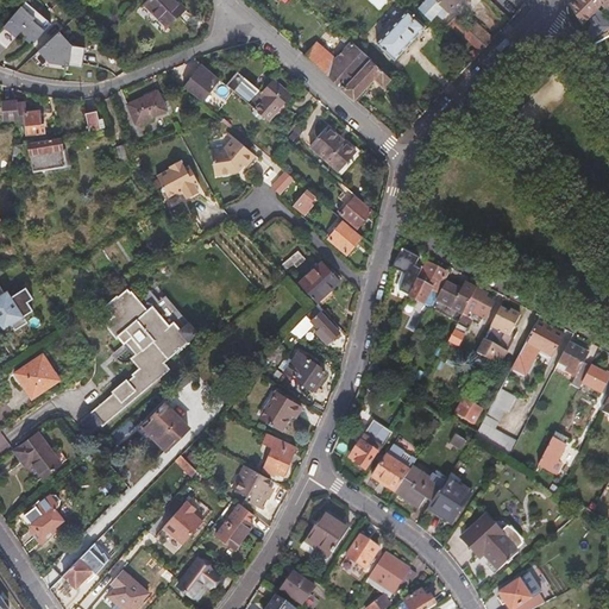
[(52,25),(32,0),(25,0),(5,24),(17,35),(23,29),(35,42),(52,25)]
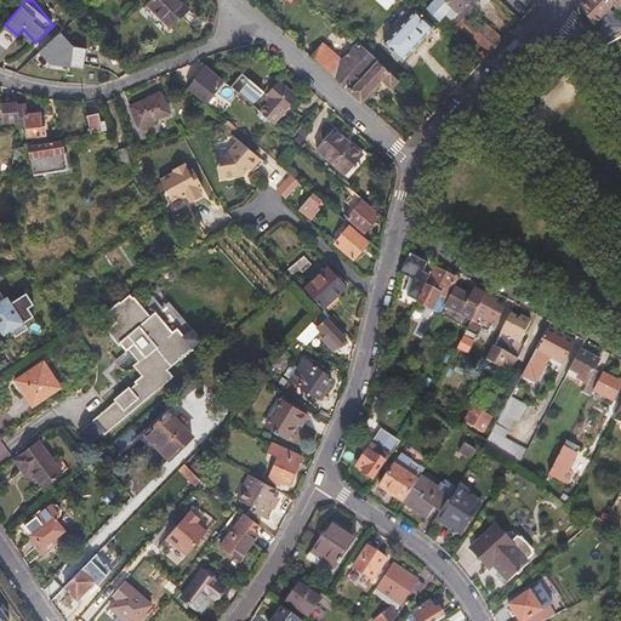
[(189,9),(180,0),(153,0),(148,5),(171,28),(189,9)]
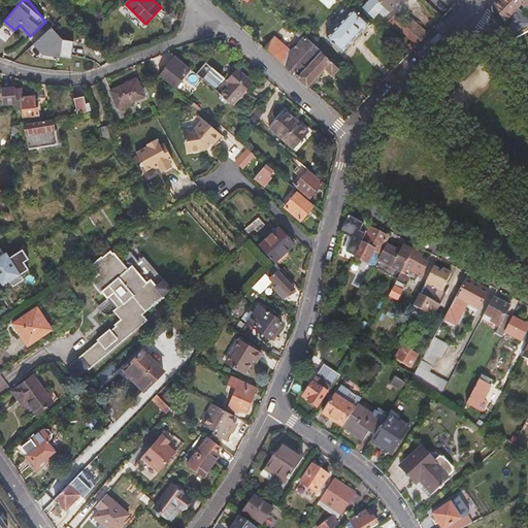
[(389,10),(398,0),(370,0),(364,7),(374,18),(380,11),(384,15),(389,10)]
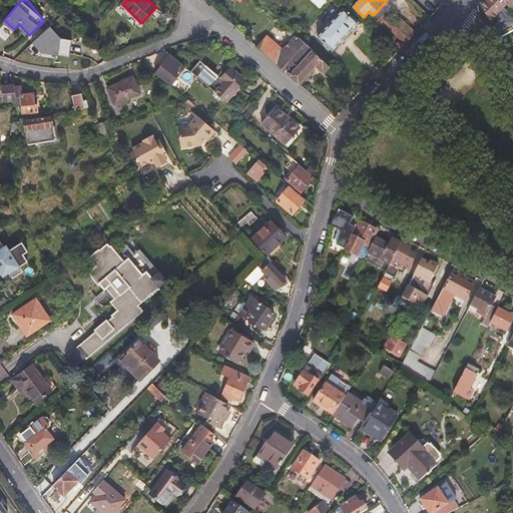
[(431,18),(440,7),(432,0),(429,0),(422,9),(431,18)]
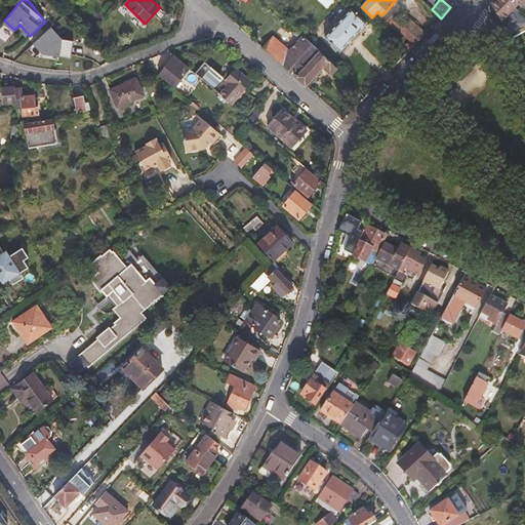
[(520,4),(518,0),(496,0),(492,4),(502,22),(508,15),(511,21),(506,28),(510,35),(524,27),(524,15),(521,15),(516,8),(520,4)]
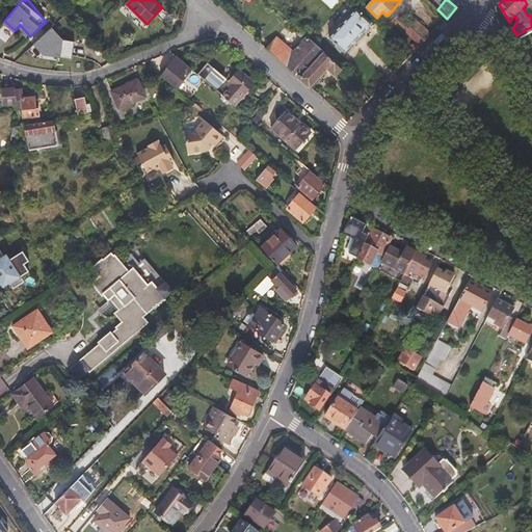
[(345,52),(377,18),(367,7),(365,5),(358,10),(357,9),(330,38),(345,52)]
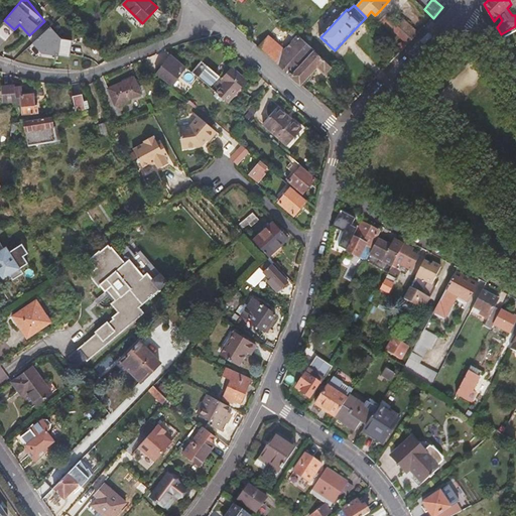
[(400,51),(418,33),(403,19),(397,25),(386,14),(380,21),(394,35),(396,33),(405,41),(398,49),(400,51)]
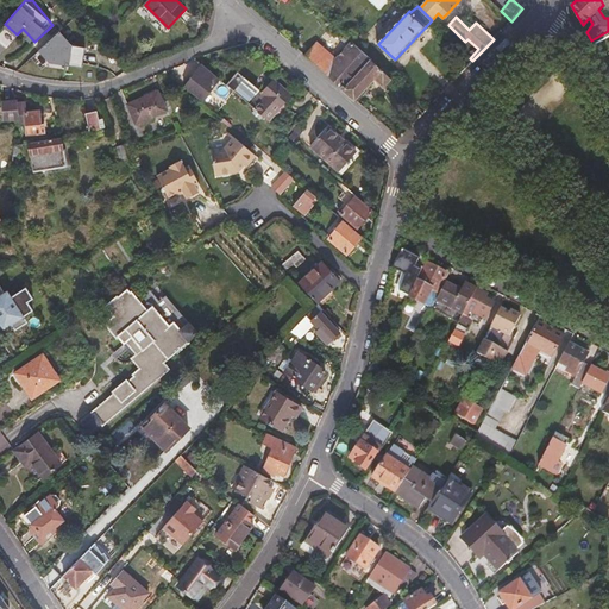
[(60,31),(39,49),(50,61),(69,64),(69,63),(82,64),(86,46),(71,44),(60,31)]
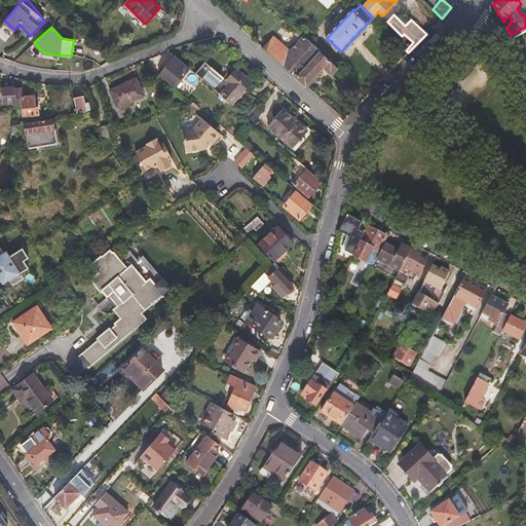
[(264,49),(306,86),(324,68),(331,74),(337,68),(313,46),(302,36),(289,51),(274,38),(264,49)]
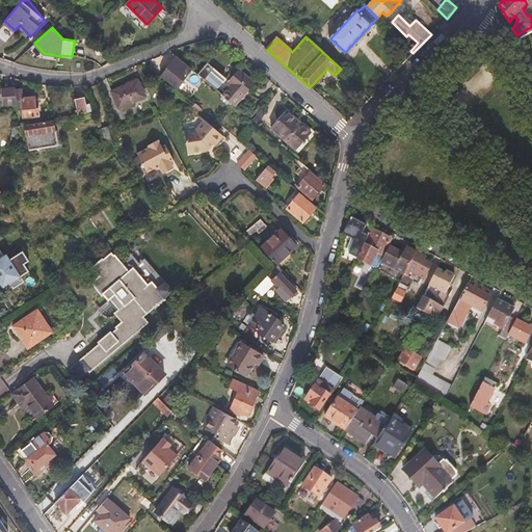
[(161,76),(177,88),(191,70),(177,57),(161,76)]
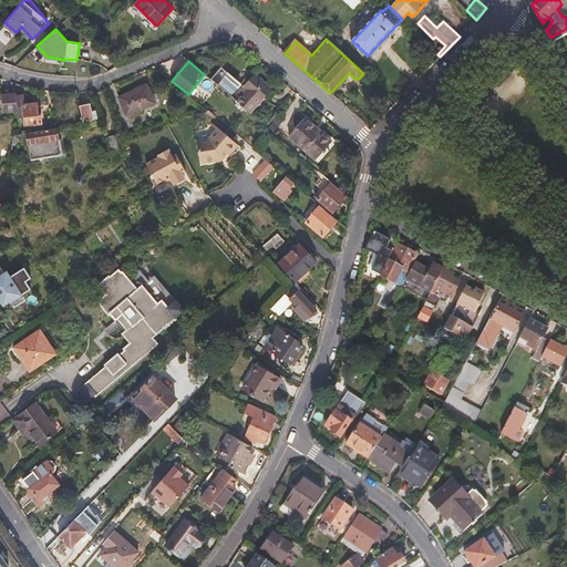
[(209,79),(250,112),(270,89),(254,74),(243,86),(236,81),(219,66),(209,79)]
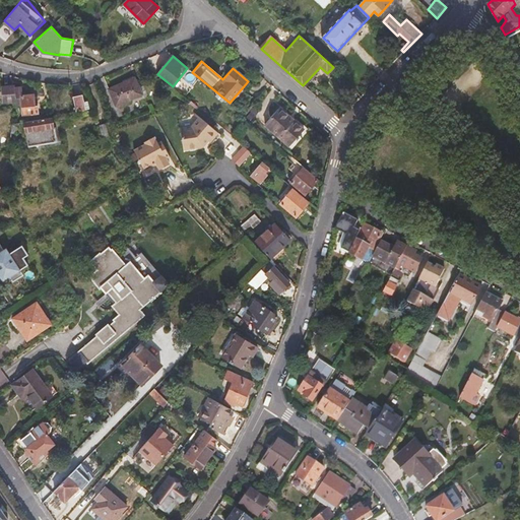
[(453,81),(461,93),(484,78),(476,66),(453,81)]
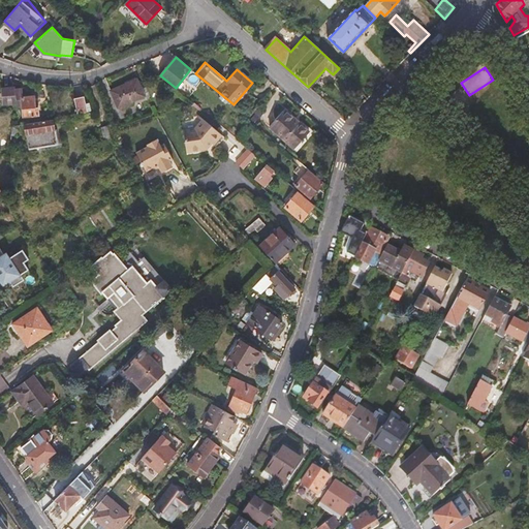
[(118,107),(144,96),(137,80),(112,91),(118,107)]
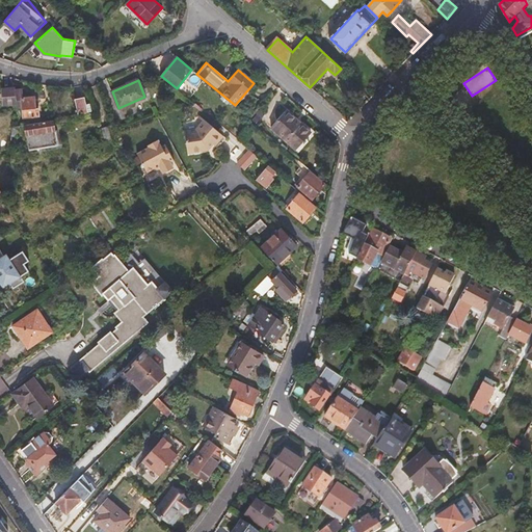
[(16,104),(19,90),(14,90),(14,89),(3,90),(4,105),(16,104)]
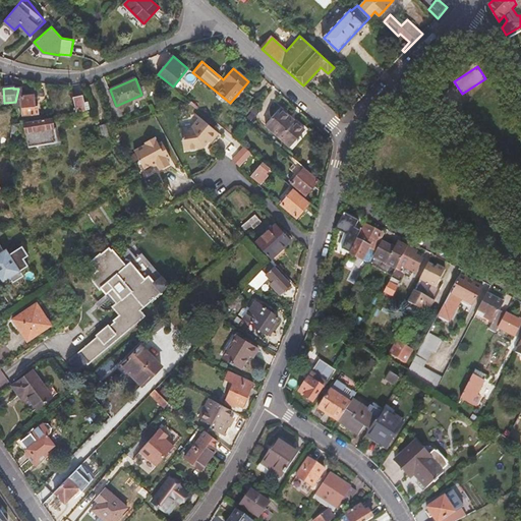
[(21,89),(18,89),(15,102),(17,102),(17,103),(19,105),(23,104),(24,115),(39,114),(39,106),(35,106),(34,96),(22,97),(21,89)]
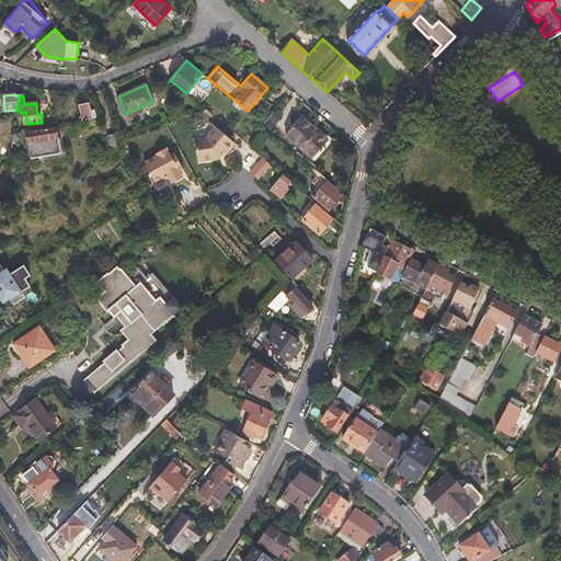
[(83,121),(98,117),(96,111),(91,111),(90,104),(80,105),(83,121)]
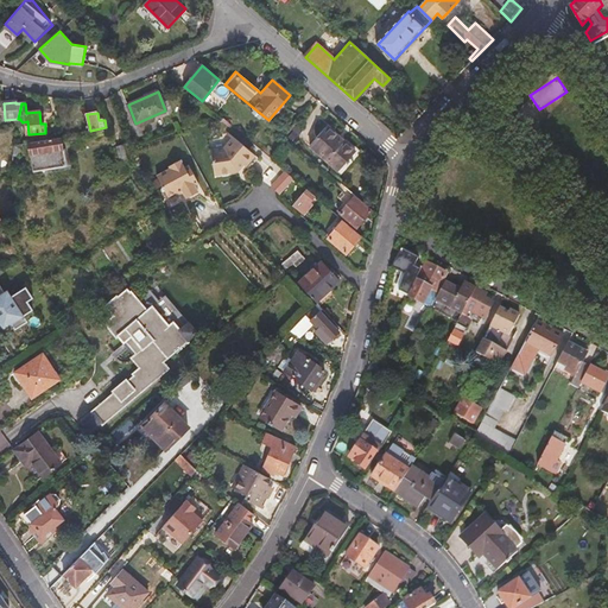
[(310,146),(339,171),(356,152),(343,141),(342,143),(325,130),(310,146)]
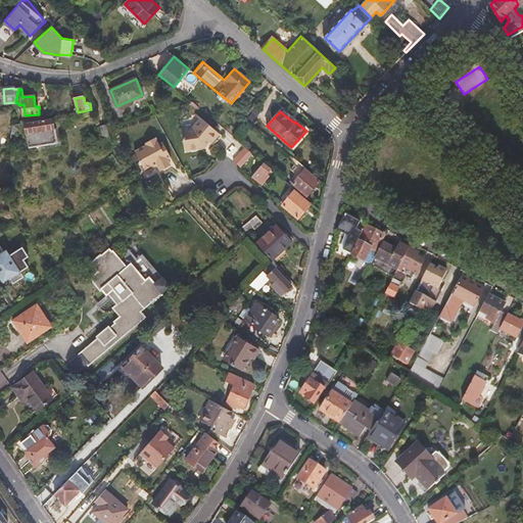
[(184,150),(201,145),(201,141),(205,138),(207,140),(208,141),(218,132),(217,131),(212,128),(199,116),(198,119),(189,128),(178,130),(184,150)]
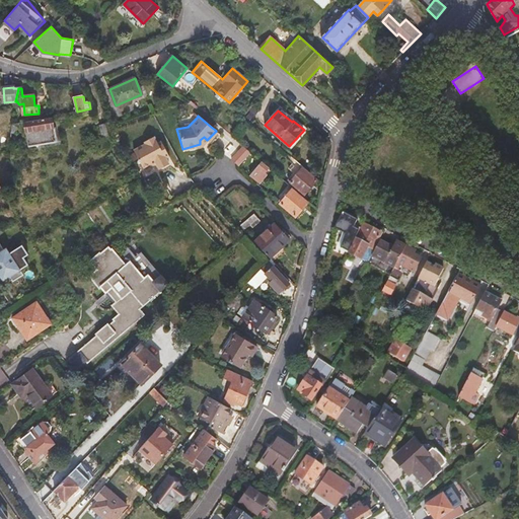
[(57,142),(52,118),(25,123),(29,146),(57,142)]
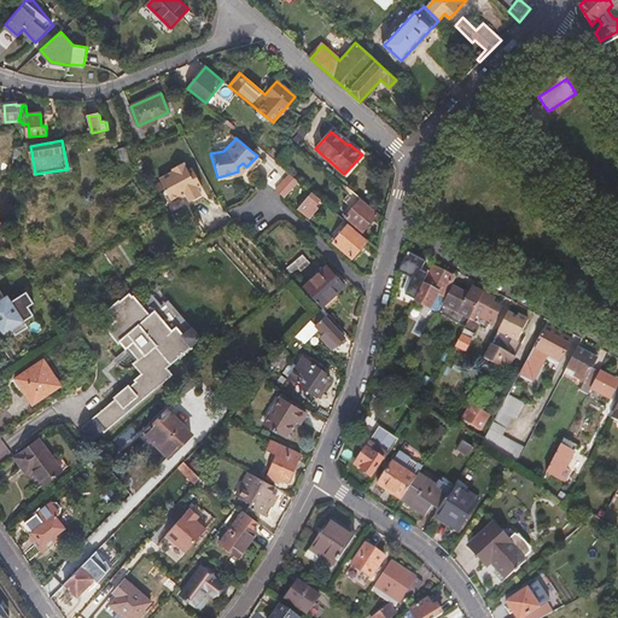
[(123,163),(132,162),(129,146),(121,147),(123,163)]
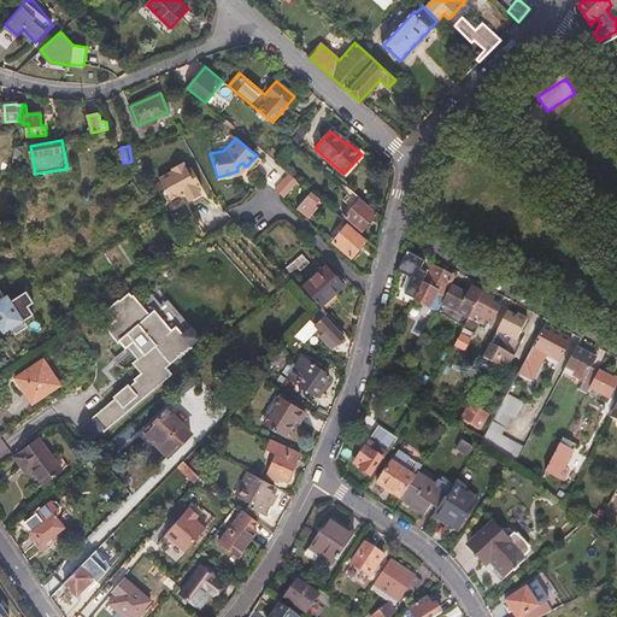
[(199,187),(200,182),(194,169),(189,170),(186,163),(174,168),(175,170),(160,178),(171,199),(178,197),(183,198),(187,195),(191,203),(203,195),(199,189),(199,187)]
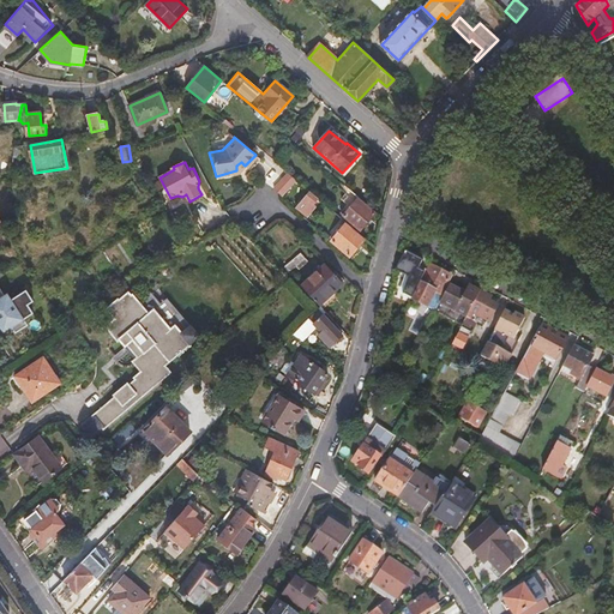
[(289,174),(278,163),(264,180),(276,190),(289,174)]
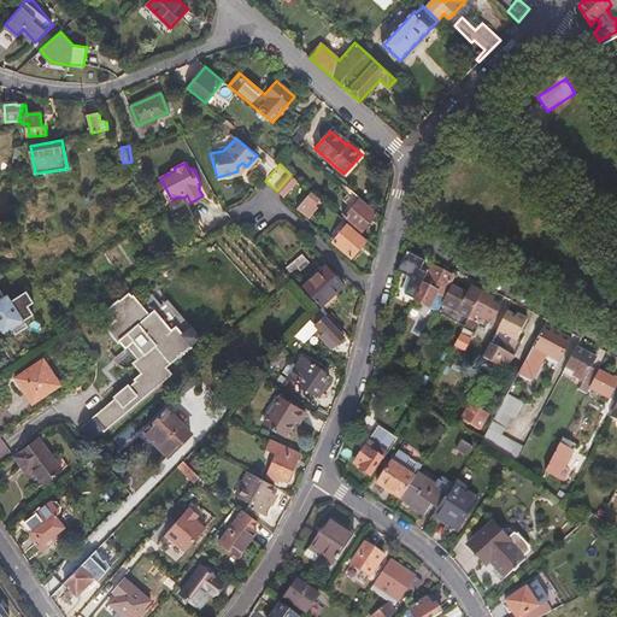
[(315,206),(321,200),(312,193),(307,200),(315,206)]
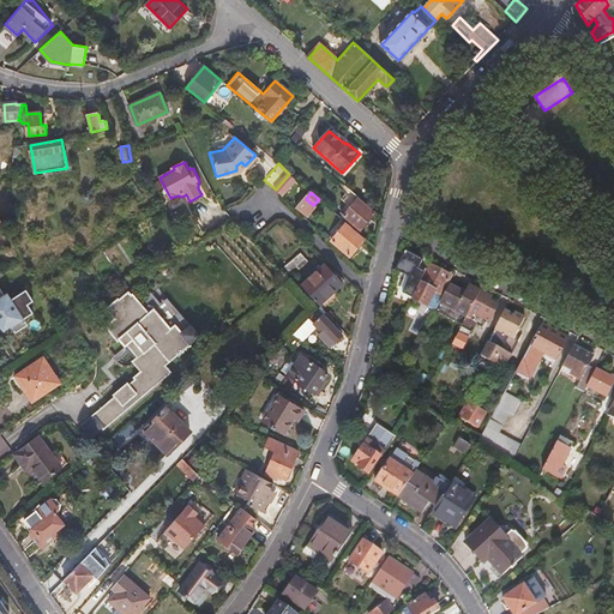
[(344,215),(360,229),(374,212),(359,198),(344,215)]
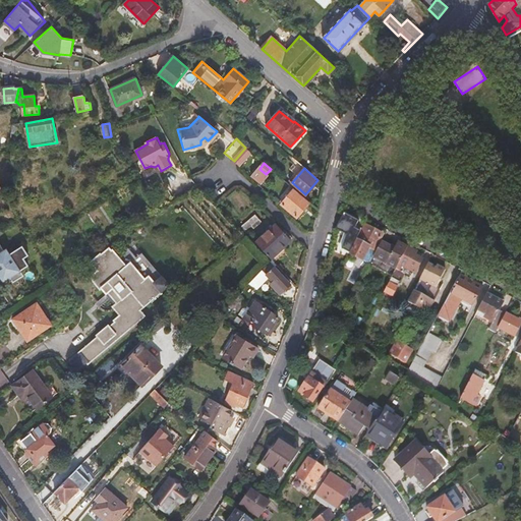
[(259,169),(252,177),(261,185),(268,176),(266,174),(259,169)]
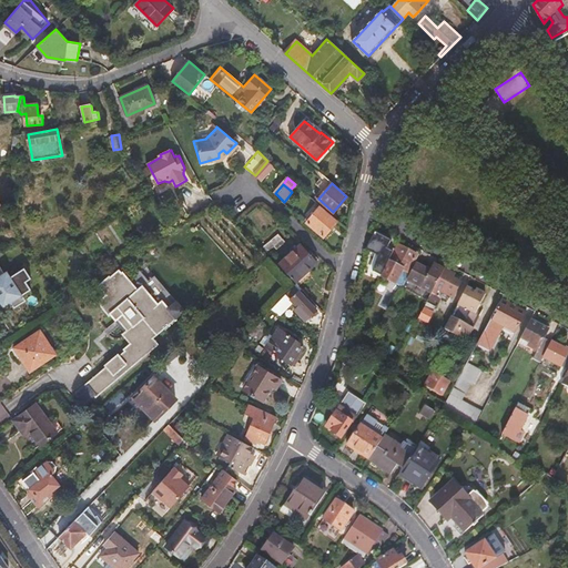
[(324,237),(338,222),(321,206),(306,223),(324,237)]
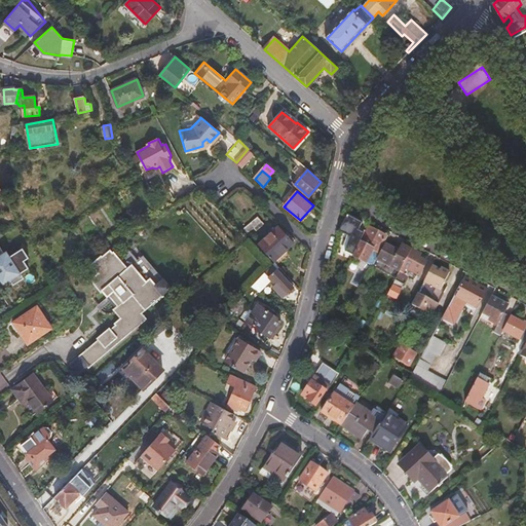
[(347,249),(355,254),(365,234),(359,230),(363,224),(348,216),(340,230),(347,234),(351,236),(347,249)]
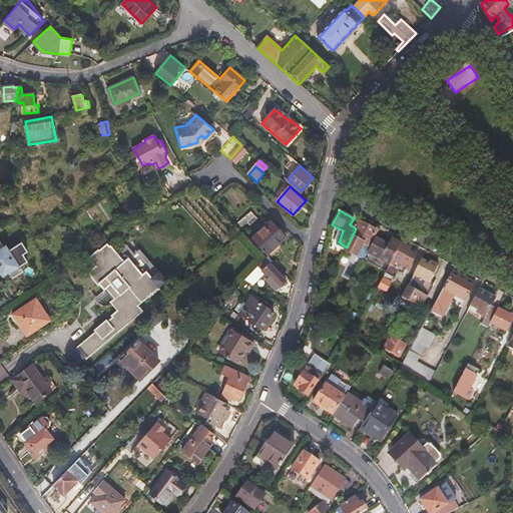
[(259,218),(251,211),(238,223),(244,230),(259,218)]
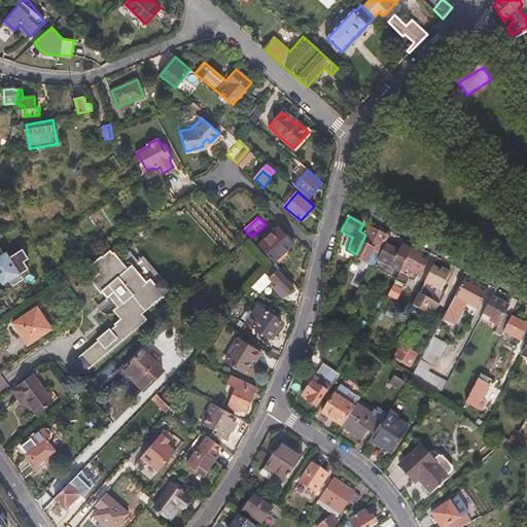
[(259,245),(275,262),(294,244),(278,227),(259,245)]
